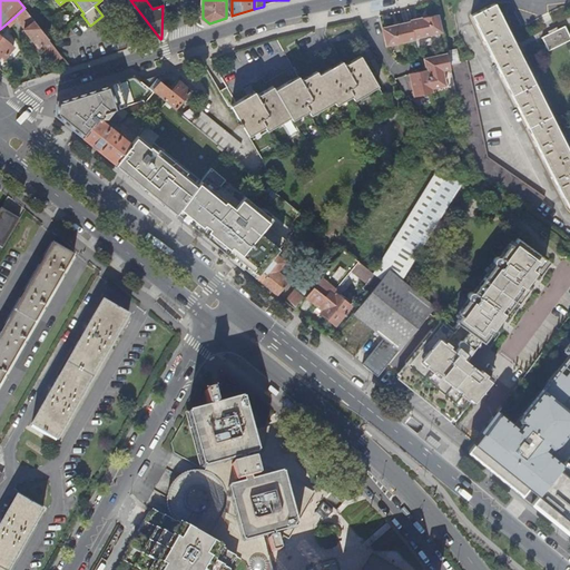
[(569,155),(493,5),(470,16),(568,207),(569,205),(569,155)]
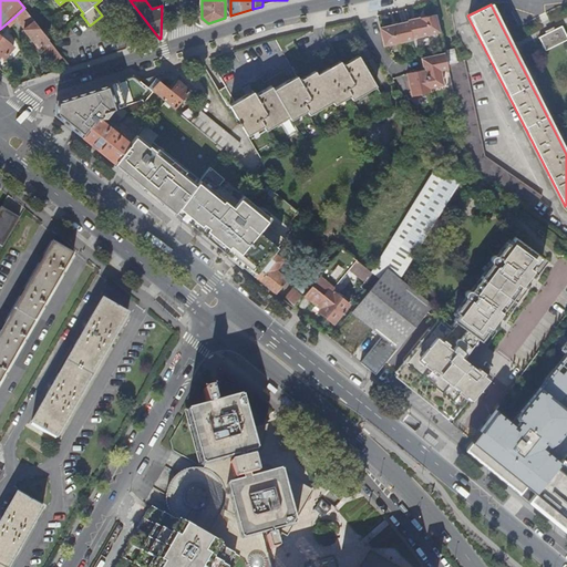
[(55,60),(62,55),(24,8),(7,23),(10,27),(18,19),(26,29),(26,30),(32,39),(33,38),(41,48),(44,44),(47,47),(45,47),(55,60)]
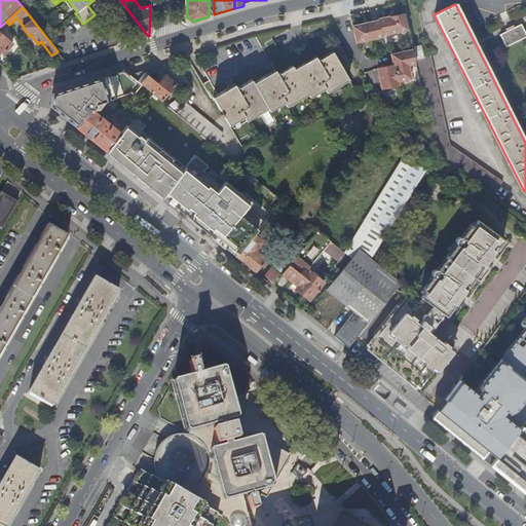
[(383,36),(409,30),(406,13),(379,20),(380,21),(353,27),(358,43),(383,37),(383,36)]
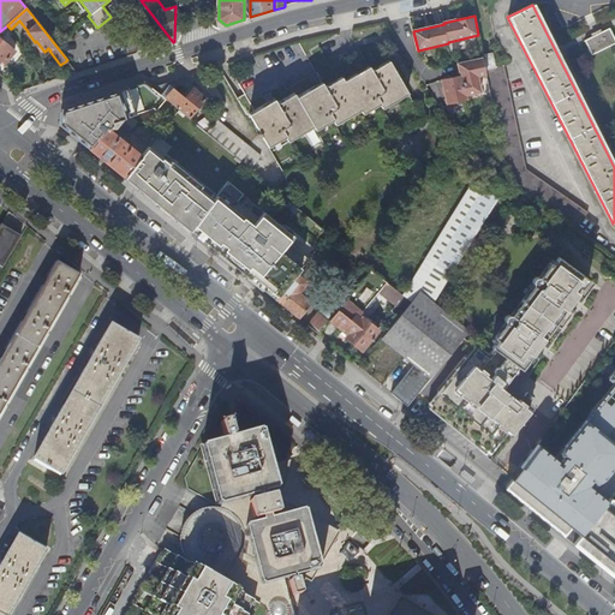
[(614,41),(609,29),(584,41),(591,55),(614,43),(614,41)]
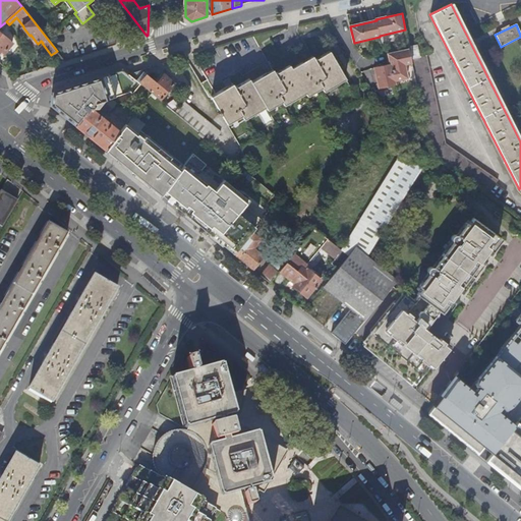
[(0,33),(0,52),(2,50),(6,53),(13,44),(0,33)]
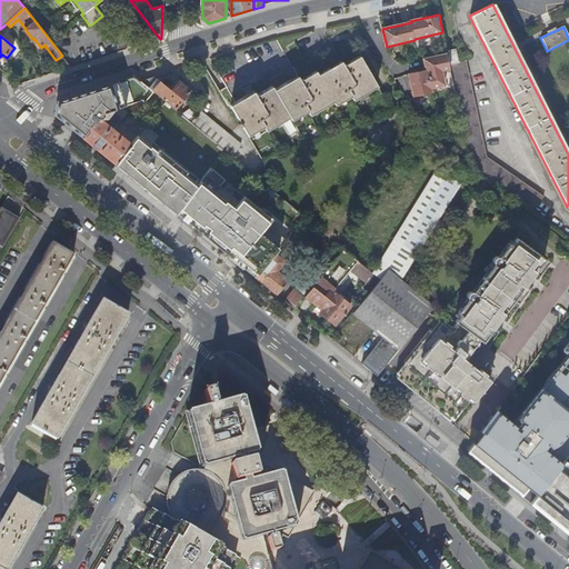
[(450,65),(451,70),(458,102),(471,167),(535,213),(546,199),(488,158),(467,60),(459,62),(457,50),(448,51),(451,65),(450,65)]
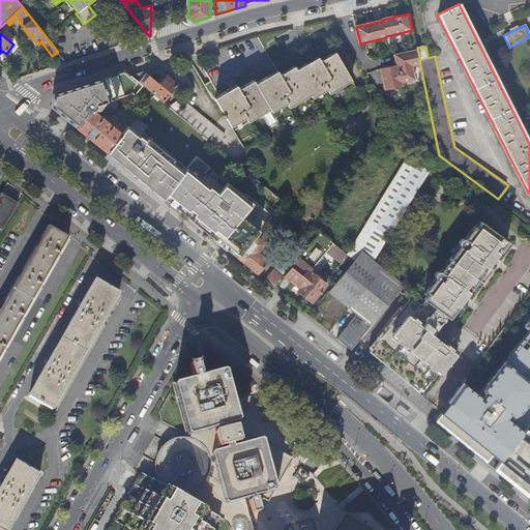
[(412,66),(420,65),(419,60),(416,51),(394,55),(396,66),(381,69),(385,91),(403,87),(402,83),(415,80),(412,66)]
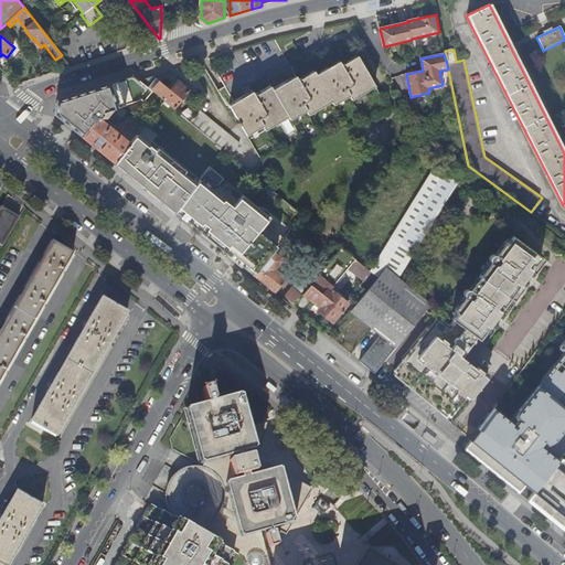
[(253,92),(228,105),(245,135),(263,125),(265,129),(289,117),(290,119),(306,110),(308,114),(332,102),(333,105),(349,96),(351,99),(375,86),(359,56),(342,65),(340,61),(317,74),(316,71),(299,80),(297,76),(288,81),(274,89),(272,86),(256,95),(253,92)]
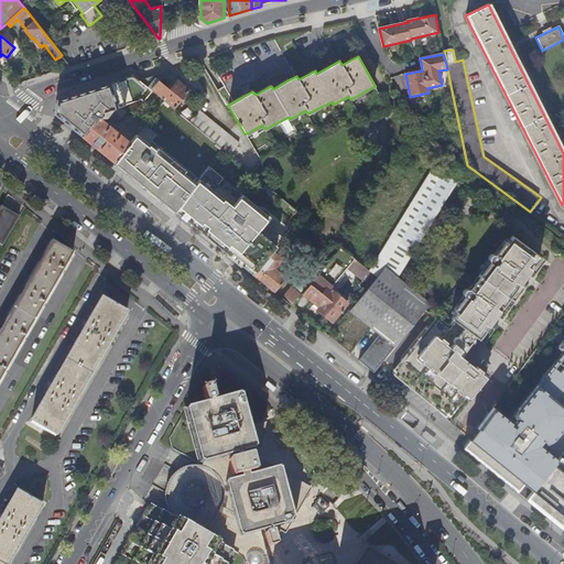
[(119,107),(140,100),(142,102),(152,90),(140,80),(133,75),(58,100),(55,114),(71,126),(77,131),(84,136),(97,118),(98,118),(107,117),(108,115),(114,109),(119,107)]
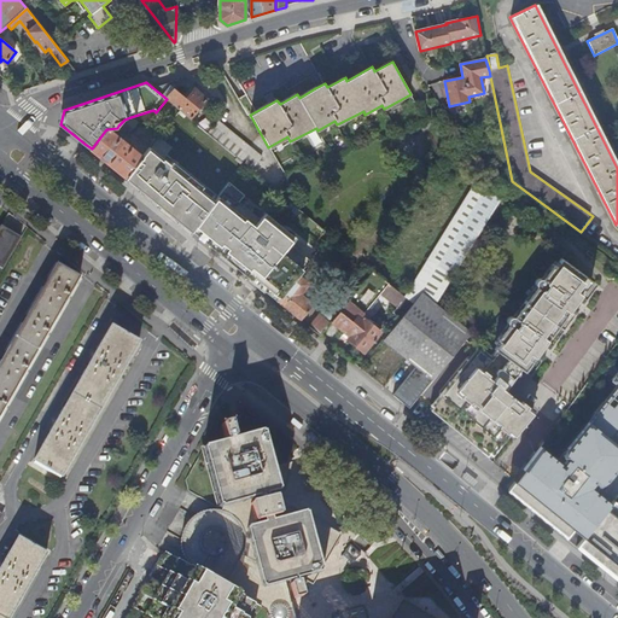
[(167,99),(180,110),(190,118),(208,99),(194,88),(186,98),(169,83),(153,88),(167,99)]
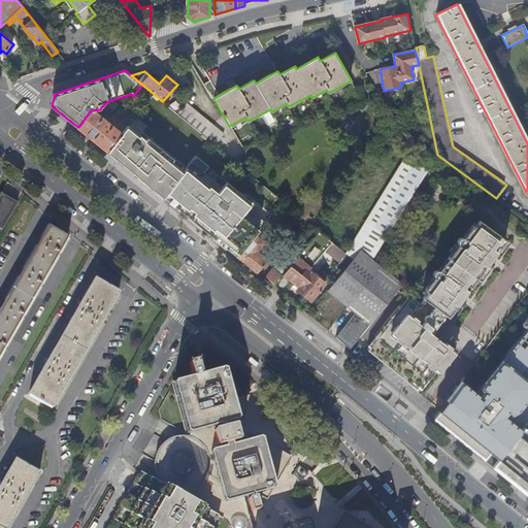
[(154,94),(142,85),(133,96),(145,105),(154,94)]
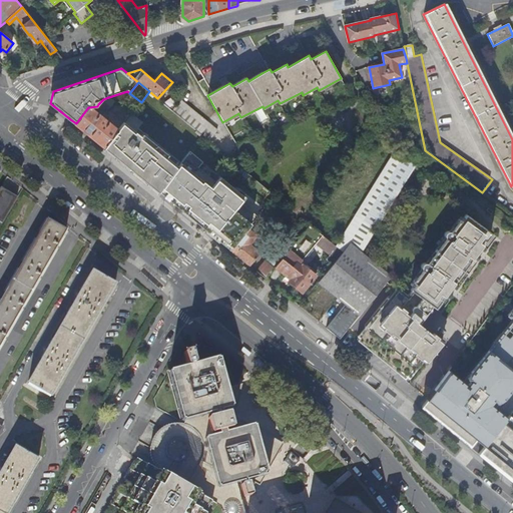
[(114,102),(108,97),(103,99),(98,104),(107,112),(114,102)]
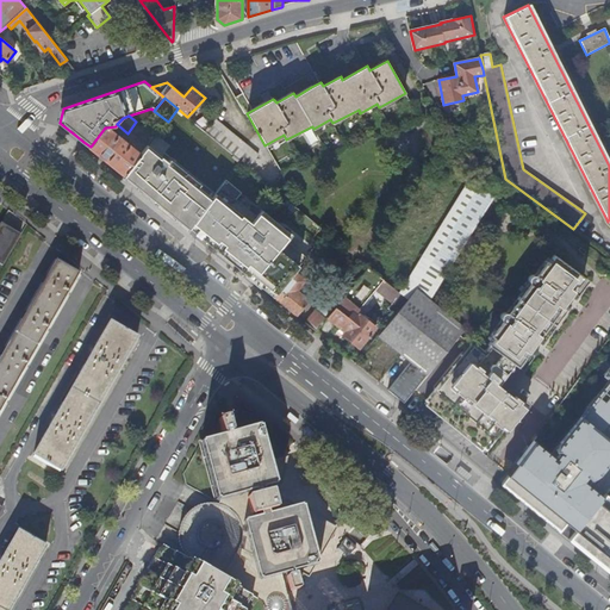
[(215,120),(206,132),(241,161),(248,168),(257,156),(215,120)]
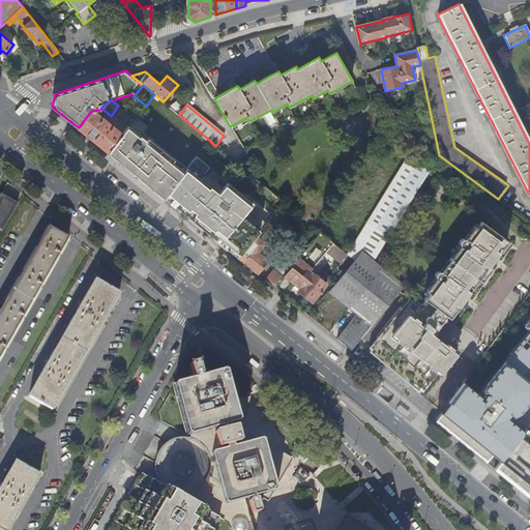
[(108,123),(92,111),(91,111),(79,127),(95,142),(109,152),(122,136),(122,135),(110,125),(112,122),(110,121),(108,123)]
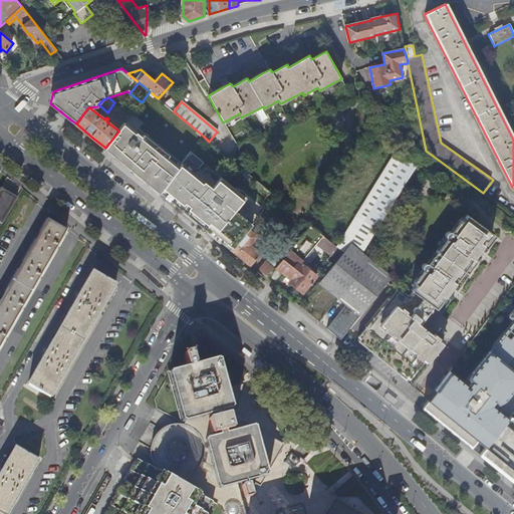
[(118,132),(105,148),(131,169),(134,171),(161,193),(180,167),(125,123),(118,132)]
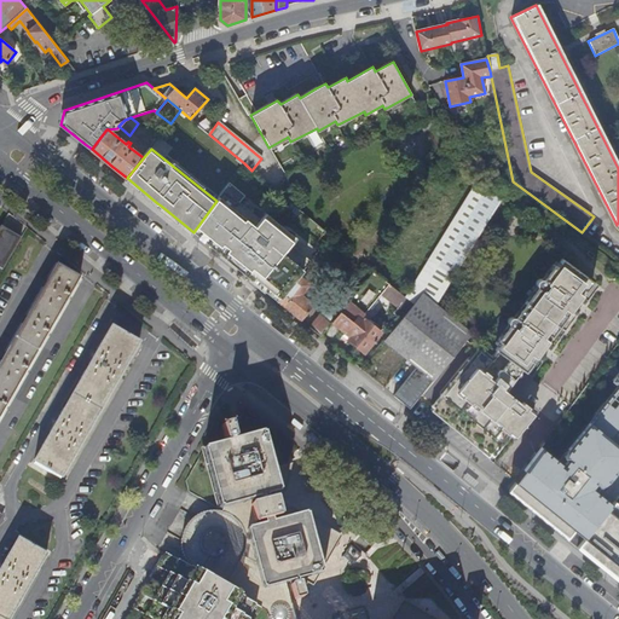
[(437,299),(440,301),(502,200),(476,184),(408,296),(414,304),(423,294),(433,302),(437,299)]
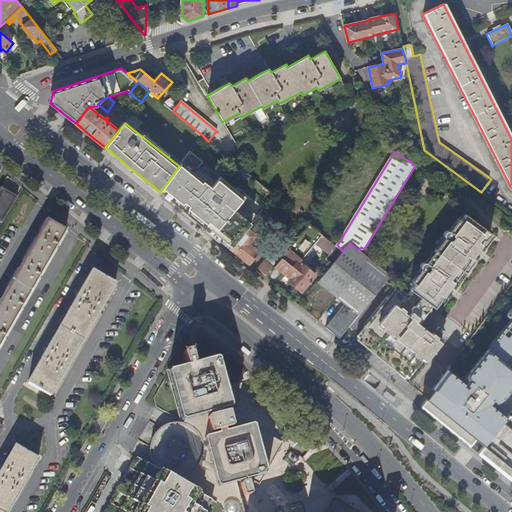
[(179,166),(160,192),(197,222),(203,227),(230,249),(248,228),(255,219),(242,208),(246,202),(220,181),(216,186),(197,171),(201,165),(188,154),(179,166)]
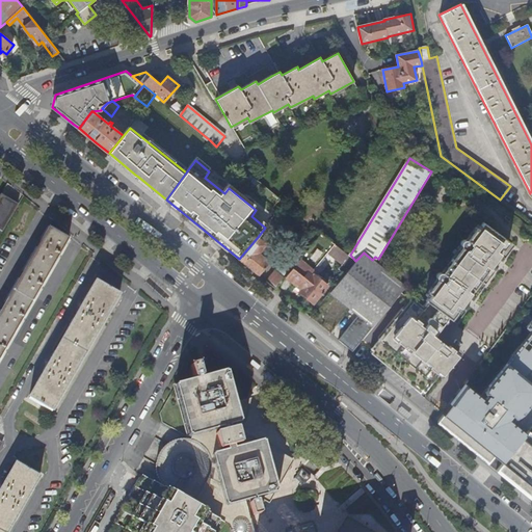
[(0,233),(1,234),(17,206),(0,195),(0,233)]
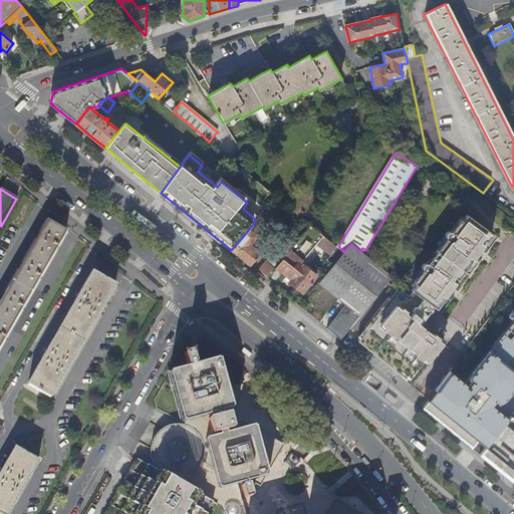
[(482,249),(481,249),(483,246),(481,244),(490,232),(467,215),(462,221),(453,233),(451,232),(449,232),(448,232),(447,233),(446,234),(446,235),(446,237),(447,238),(446,238),(449,240),(430,265),(428,264),(426,263),(424,263),(423,264),(423,265),(422,266),(422,267),(423,269),(423,270),(425,271),(416,283),(411,289),(413,291),(410,295),(402,289),(400,288),(399,289),(398,289),(358,336),(359,337),(358,339),(359,340),(359,341),(407,379),(408,379),(409,380),(411,378),(411,379),(426,360),(429,362),(444,343),(439,339),(440,337),(435,333),(434,335),(424,328),(425,327),(420,323),(434,306),(434,307),(443,295),(445,296),(447,294),(448,294),(449,293),(446,291),(450,286),(453,288),(453,287),(453,286),(455,284),(453,282),(472,257),(473,259),(475,256),(476,257),(477,256),(474,253),(478,248),(481,250),(482,249)]
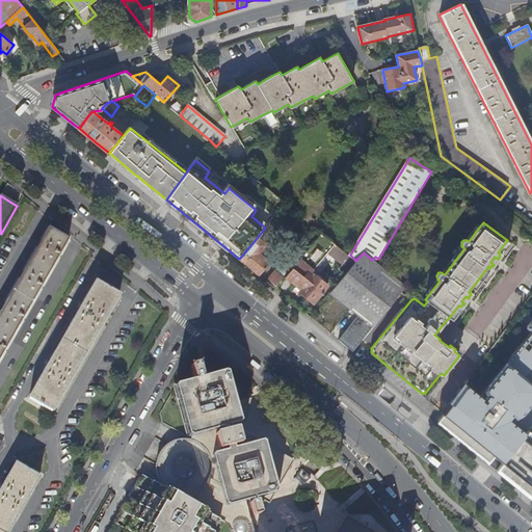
[(476,227),(467,240),(469,241),(478,229),(476,227)]
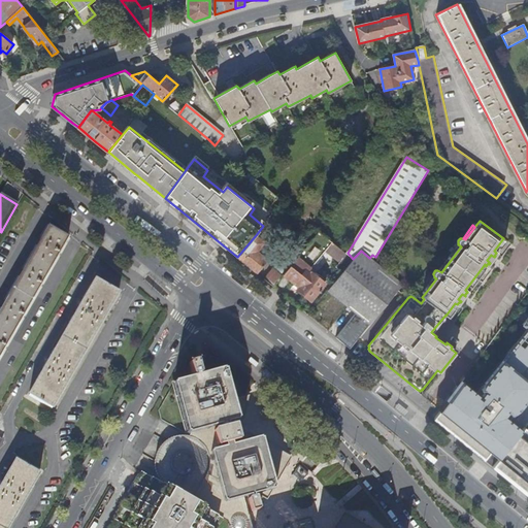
[(0,357),(68,239),(50,228),(0,314),(0,357)]
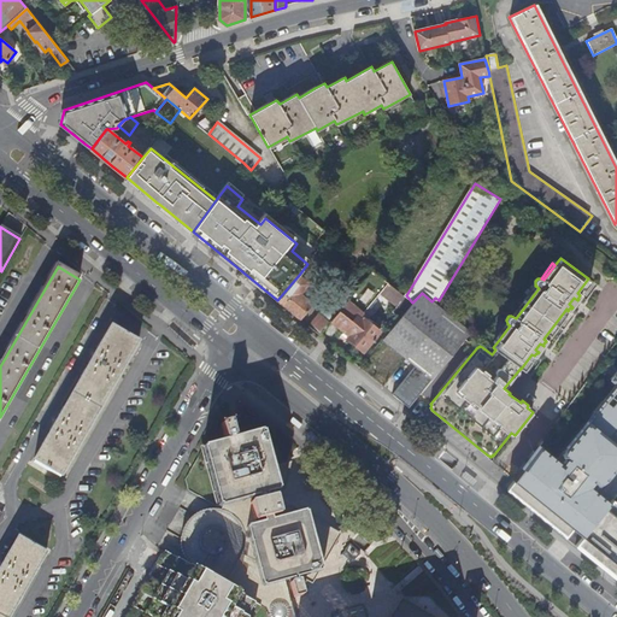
[(372,277),(376,274),(372,270),(331,321),(351,336),(347,340),(363,353),(381,331),(364,318),(362,321),(358,317),(362,312),(359,310),(381,283),(372,277)]
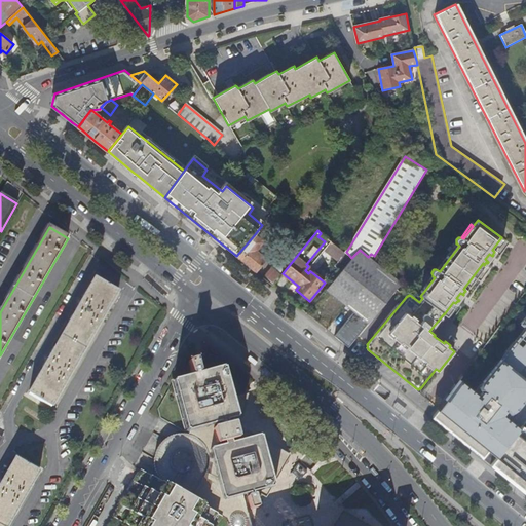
[(255,234),(236,256),(257,272),(267,260),(259,253),(261,251),(258,249),(264,241),(255,234)]
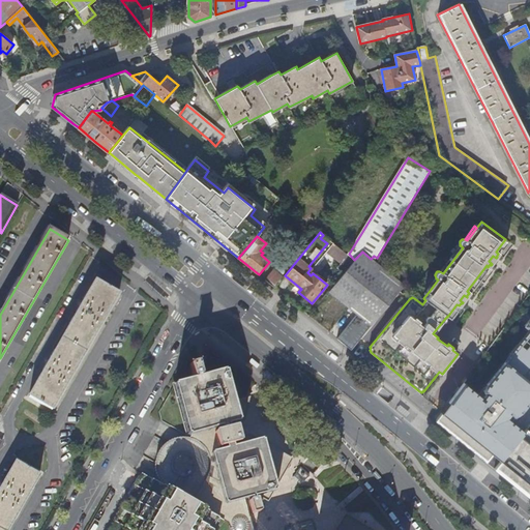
[(507,241),(505,239),(496,252),(498,254),(507,241)]
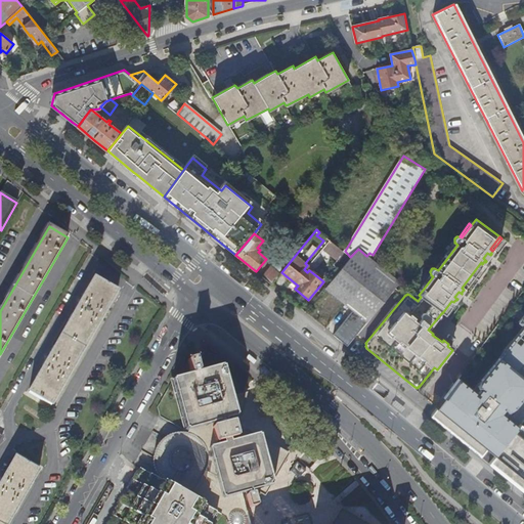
[(323,249),(344,265),(350,257),(331,241),(323,249)]
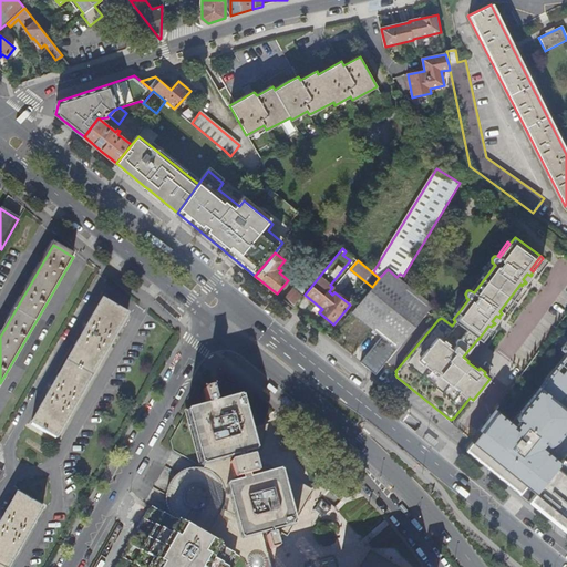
[(492,263),(472,291),(474,292),(495,265),(492,263)]
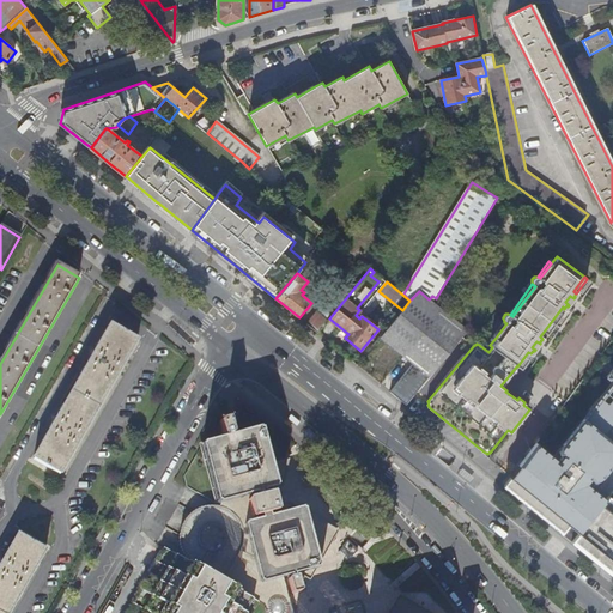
[(390,392),(407,405),(467,329),(434,302),(436,298),(432,296),(429,299),(419,291),(382,338),(413,363),(390,392)]
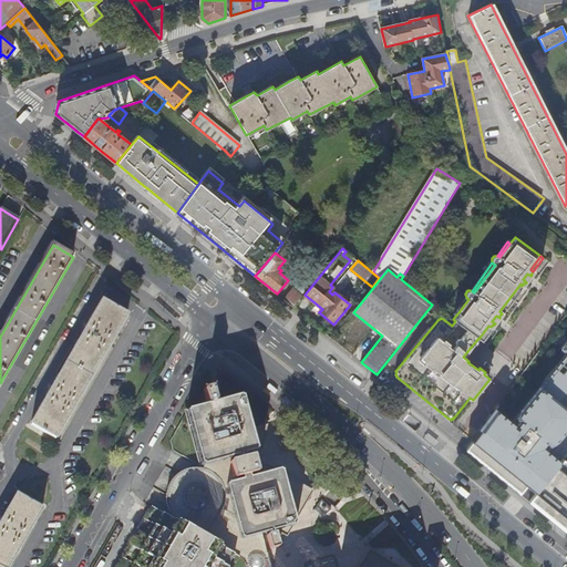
[(502,313),(522,286),(521,284),(500,311),(502,313)]
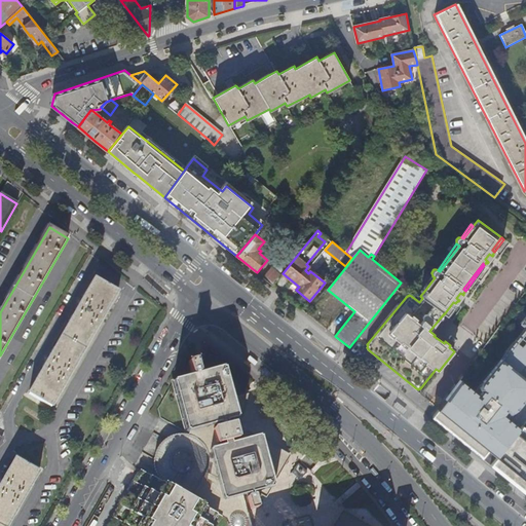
[(263,278),(272,286),(282,274),(272,267),(263,278)]
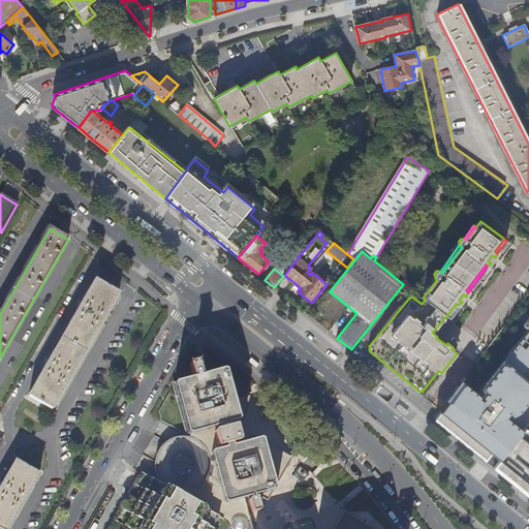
[(426,290),(428,291),(437,279),(435,278),(426,290)]
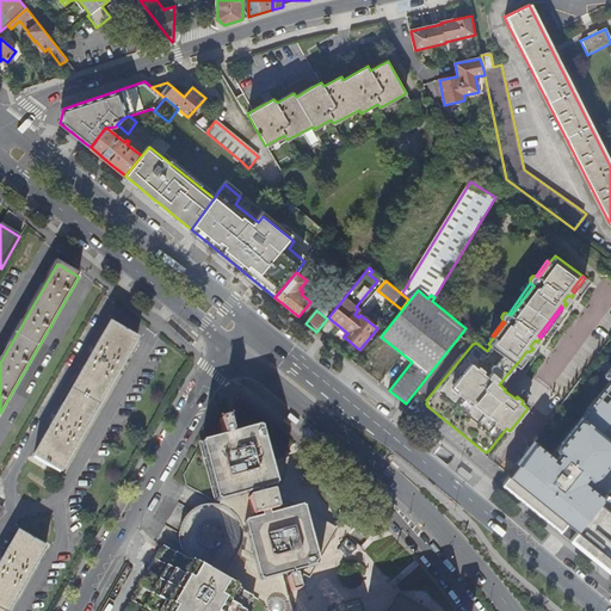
[(60,473),(137,339),(111,325),(34,457),(60,473)]
